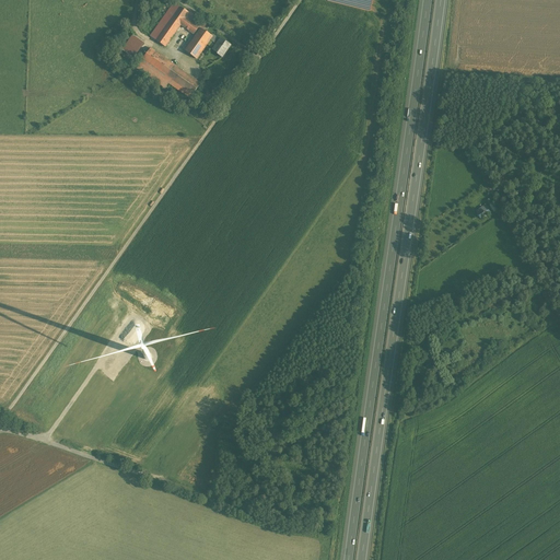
[(373,0),(371,0),(328,0),(370,10),(373,0)]
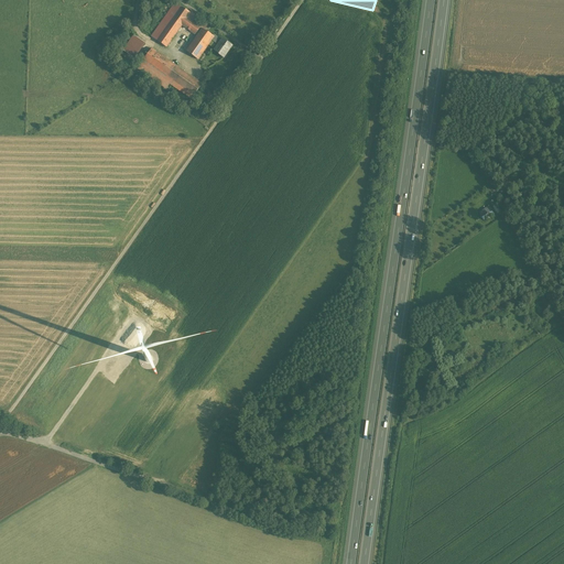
[(210,41),(214,36),(203,29),(202,29),(201,28),(204,23),(190,13),(191,13),(175,2),(152,36),(166,47),(182,25),(197,35),(186,51),(198,60),(208,44),(210,41)]
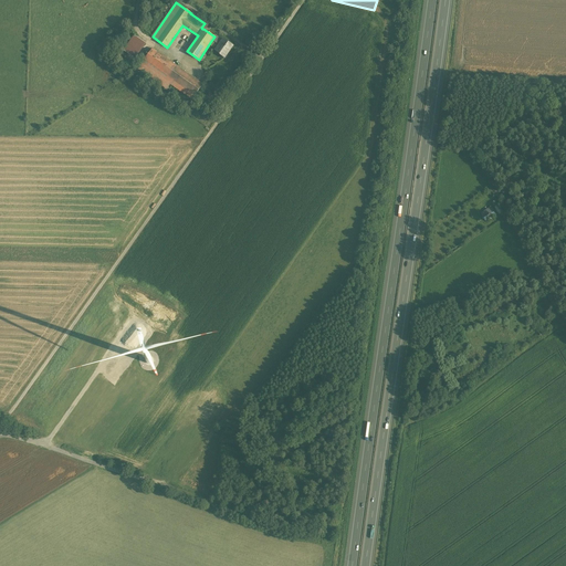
[(132,34),(121,50),(133,58),(144,42),(132,34)]
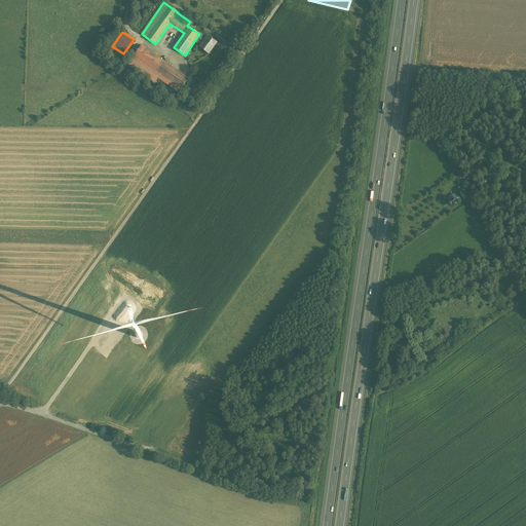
[(196,38),(202,43),(201,45),(200,47),(202,49),(209,54),(216,43),(208,36),(207,38),(200,33),(199,34),(196,38)]
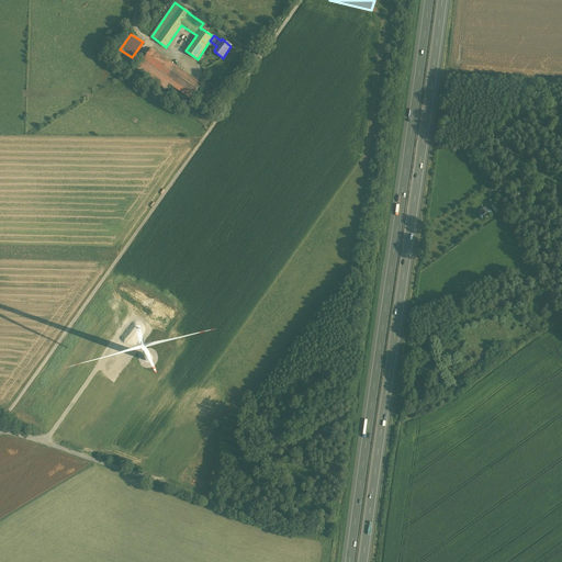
[(152,48),(137,68),(166,89),(169,83),(191,99),(201,85),(152,48)]
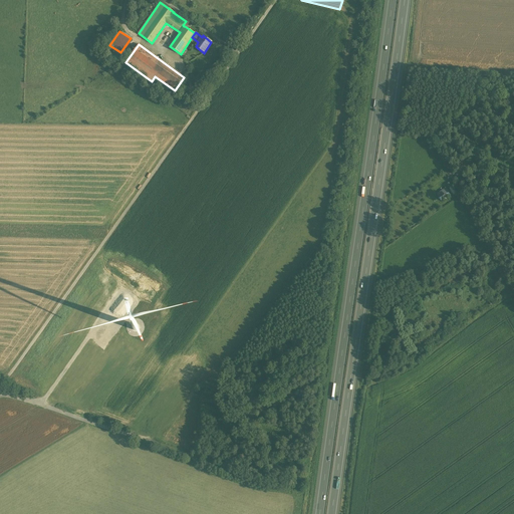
[(436,193),(441,200),(450,194),(445,187),(436,193)]
